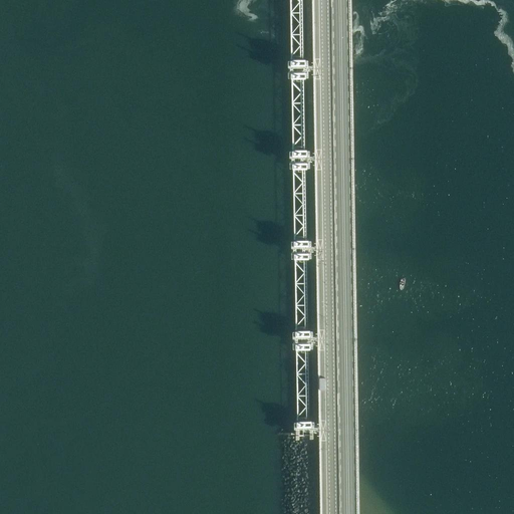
[(306,59),(292,59),(292,60),(289,60),(289,77),(292,77),(292,78),(306,78),(306,77),(309,77),(308,59),(306,59)]
